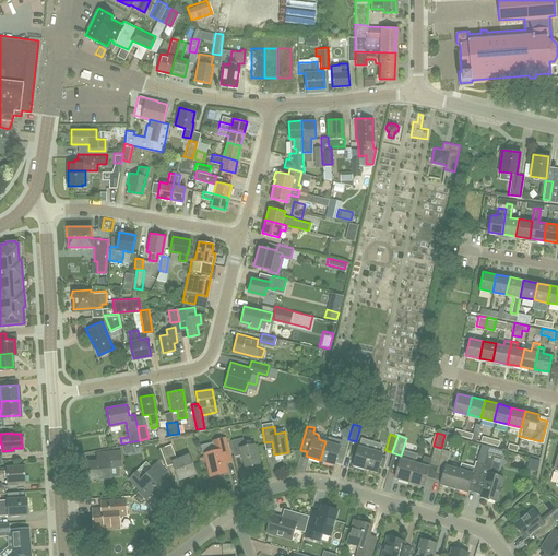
[(348,439),(348,438),(341,436),(340,439),(336,438),(333,439),(332,442),(325,441),(320,460),(333,463),(337,450),(344,452),(348,439)]
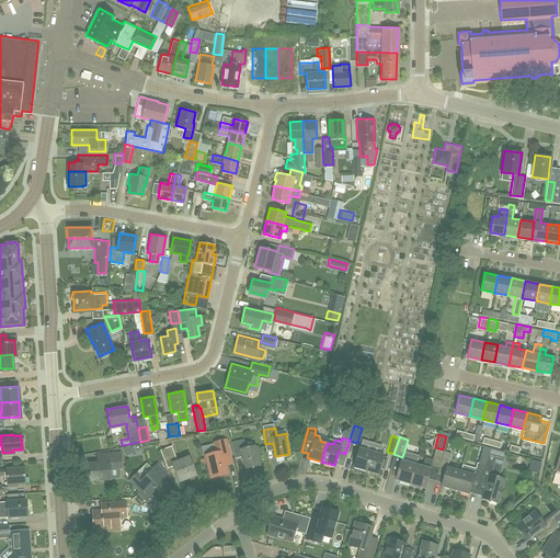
[(225,463),(231,462),(226,439),(213,442),(215,452),(205,455),(210,476),(227,473),(225,463)]
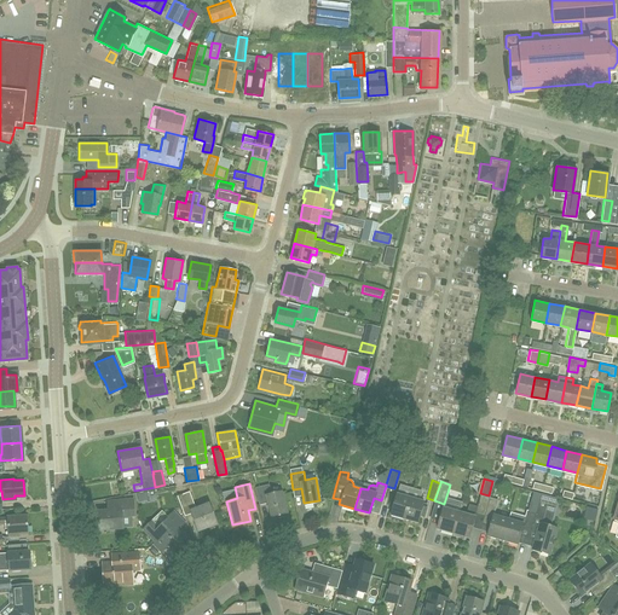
[(271,516),(287,512),(281,491),(271,493),(269,483),(254,486),(259,504),(267,502),(271,516)]
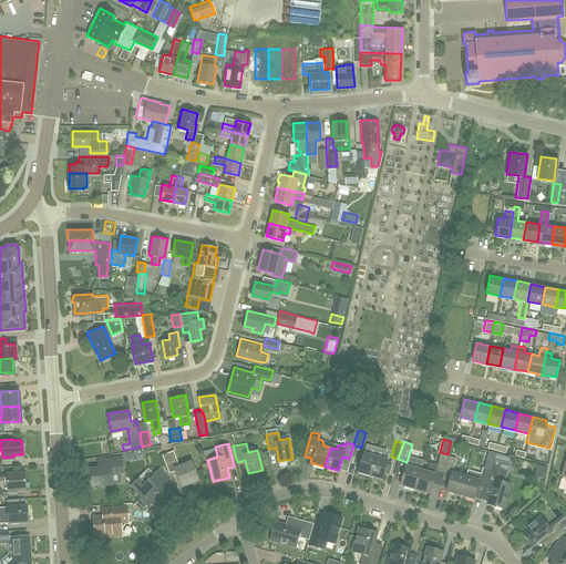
[(370,474),(379,447),(369,443),(366,445),(364,452),(363,451),(362,455),(359,454),(357,462),(360,463),(358,471),(370,474)]
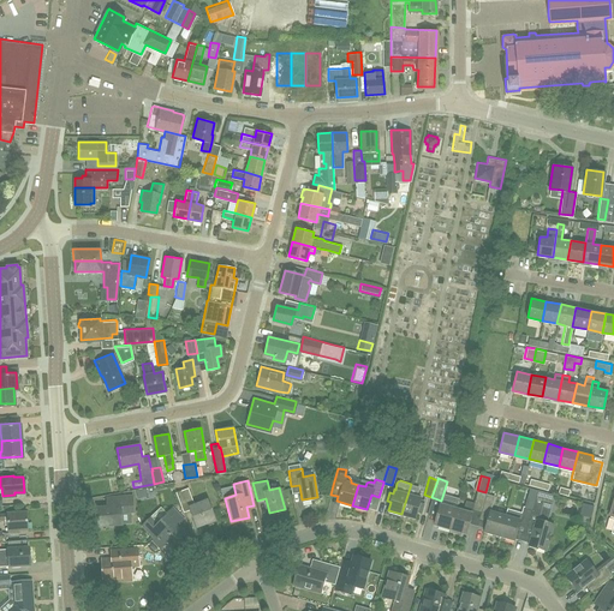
[(411,484),(401,514),(415,517),(417,509),(421,510),(423,502),(419,502),(421,497),(416,496),(419,486),(411,484)]
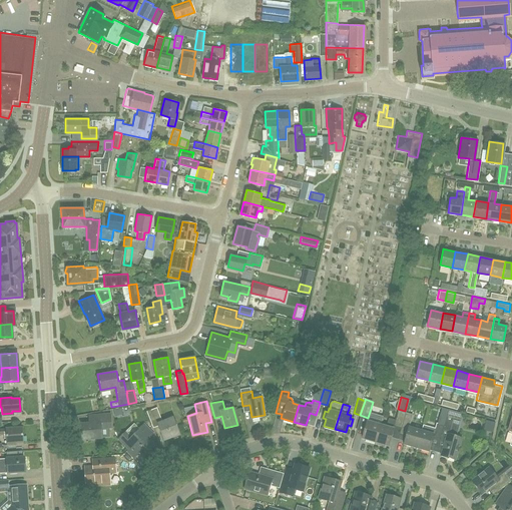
[(122,405),(111,407),(112,414),(123,412),(122,405)]
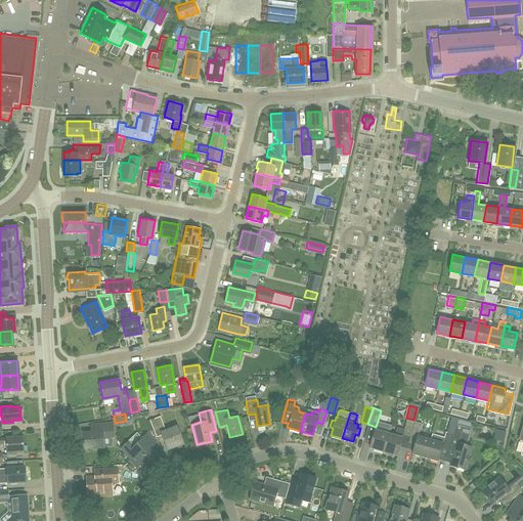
[(167,448),(182,442),(175,425),(165,429),(159,415),(148,419),(156,436),(161,433),(167,448)]
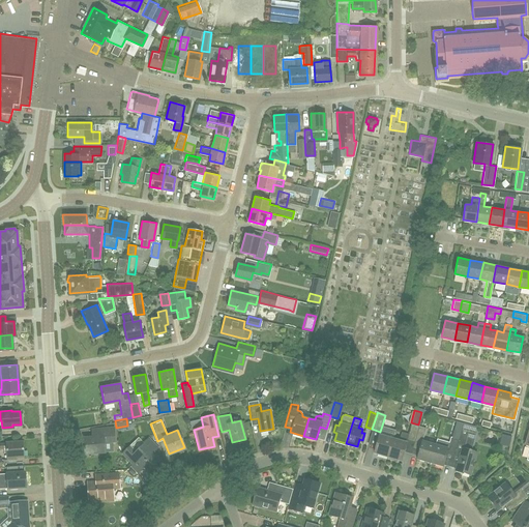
[(417,429),(418,425),(411,422),(408,433),(402,431),(400,439),(392,437),(387,455),(401,459),(407,438),(414,440),(417,429)]
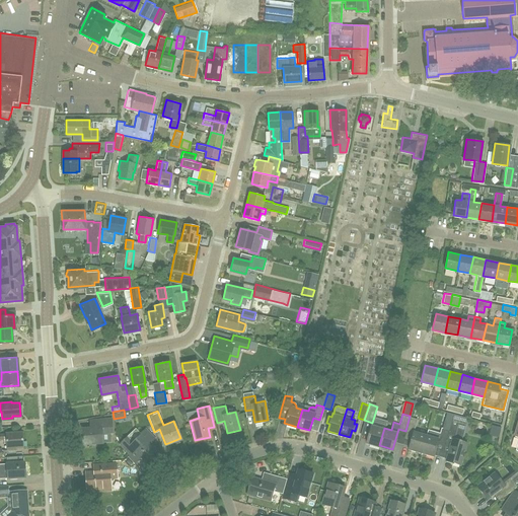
[(448,429),(445,441),(451,443),(446,459),(460,463),(465,442),(458,440),(464,418),(452,415),(448,429)]
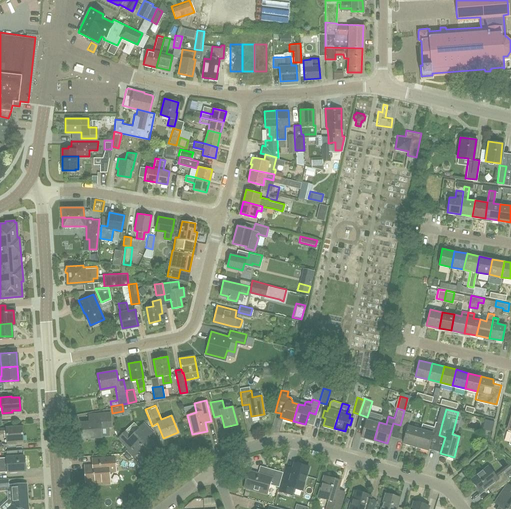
[(100,425),(110,424),(109,411),(96,412),(97,420),(81,421),(82,436),(100,435),(100,425)]
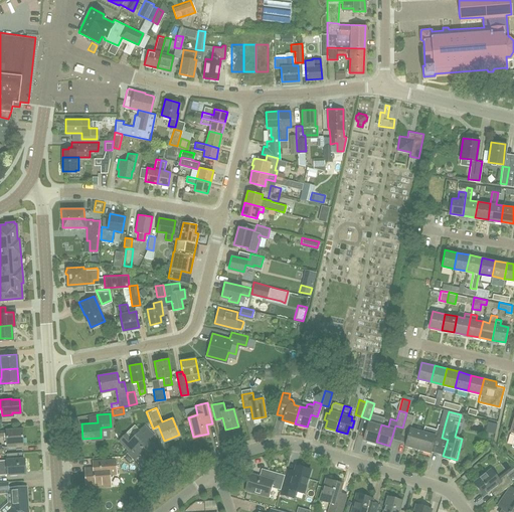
[(404,445),(417,449),(422,431),(410,427),(412,418),(405,416),(402,428),(400,435),(406,437),(404,445)]
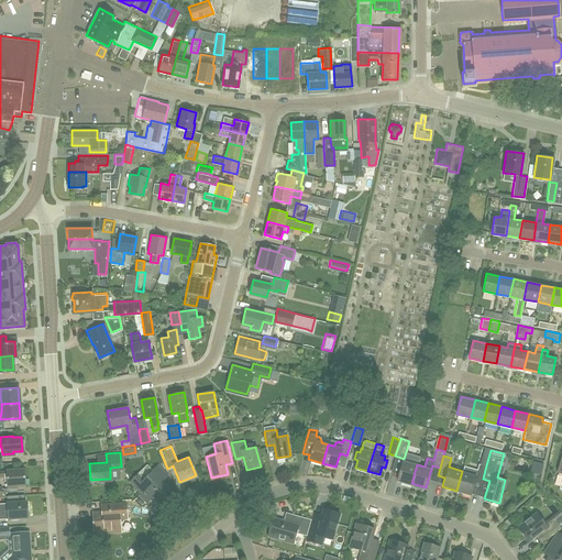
[(542,473),(544,462),(533,460),(531,470),(542,473)]
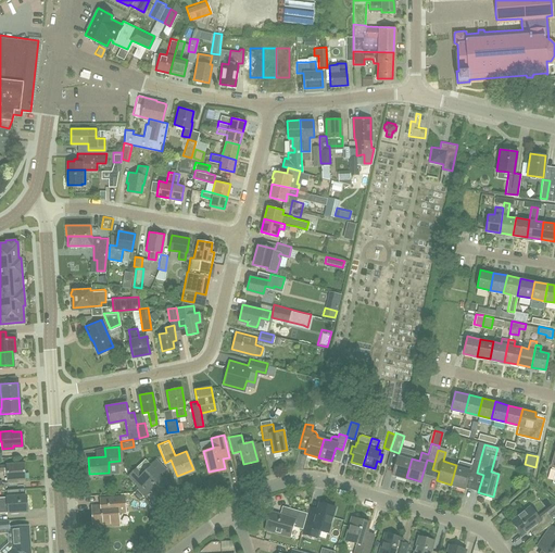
[(406,477),(412,459),(398,455),(392,474),(406,477)]
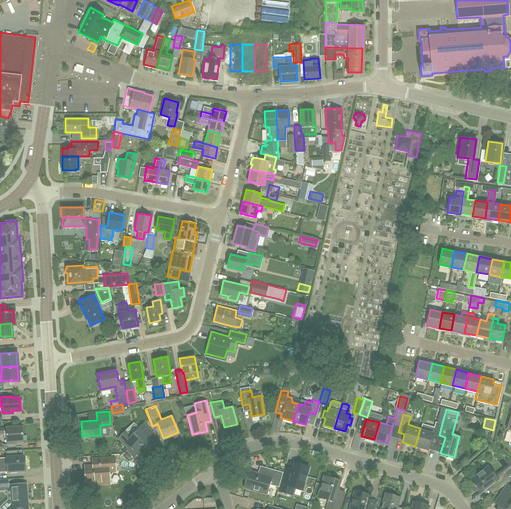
[(139,427),(130,435),(125,429),(118,436),(127,447),(132,443),(141,452),(153,442),(147,436),(152,431),(143,420),(137,426),(139,427)]
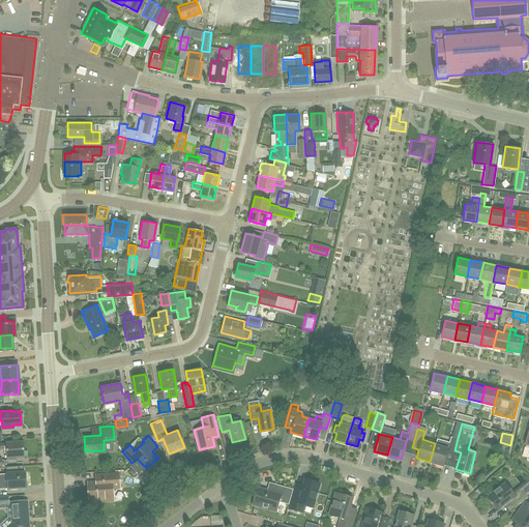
[(454,450),(458,438),(450,436),(448,443),(443,442),(442,445),(435,443),(430,462),(442,465),(446,451),(453,454),(454,450)]
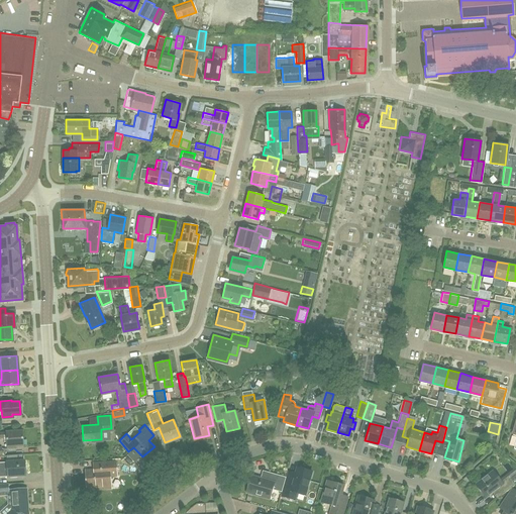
[(15,444),(23,444),(22,429),(5,430),(5,431),(0,431),(0,436),(3,436),(3,440),(6,440),(7,446),(15,446),(15,444)]
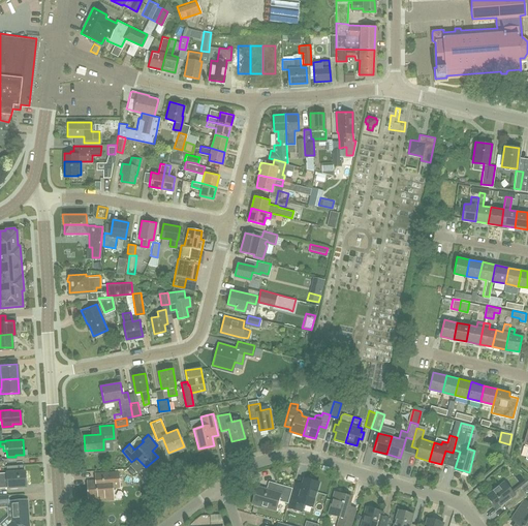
[(6,471),(0,471),(0,486),(7,486),(26,485),(25,470),(23,470),(23,463),(6,464),(6,471)]
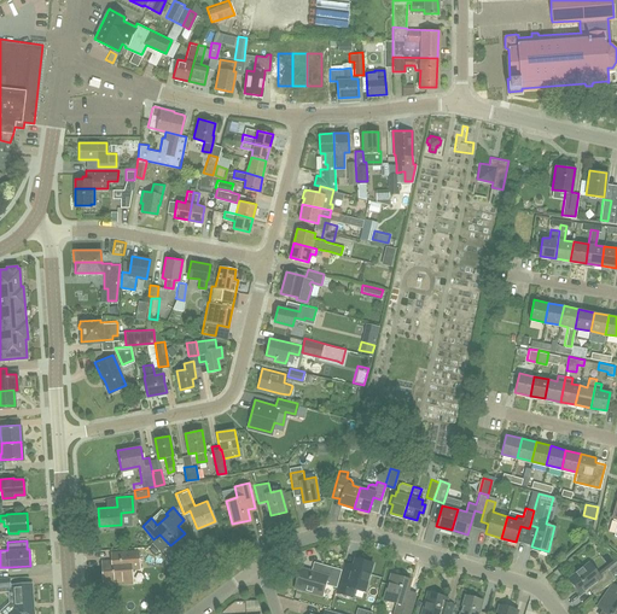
[(131,567),(139,566),(138,549),(120,550),(120,559),(102,560),(103,582),(132,580),(131,567)]
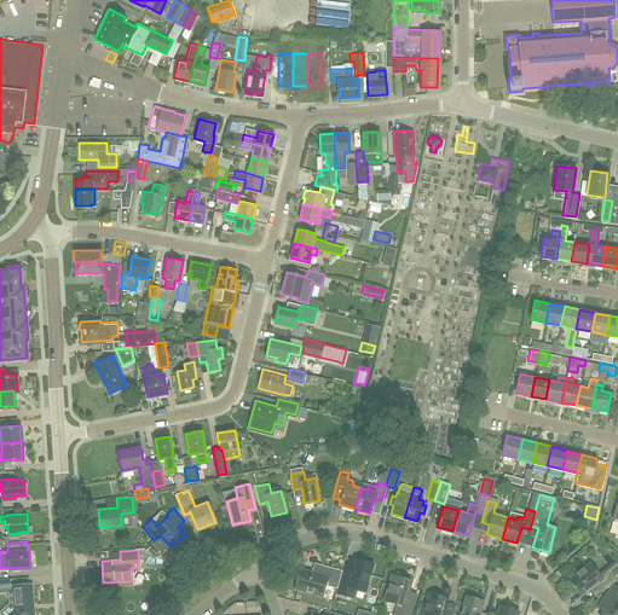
[(364,589),(373,563),(354,557),(348,575),(341,574),(336,591),(352,596),(354,586),(364,589)]
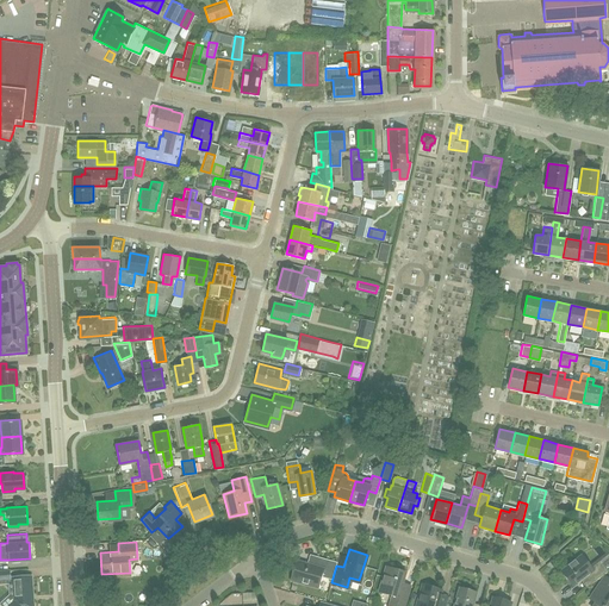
[(608,554),(601,561),(600,560),(591,567),(582,554),(560,569),(572,585),(586,574),(592,581),(608,567),(608,554)]
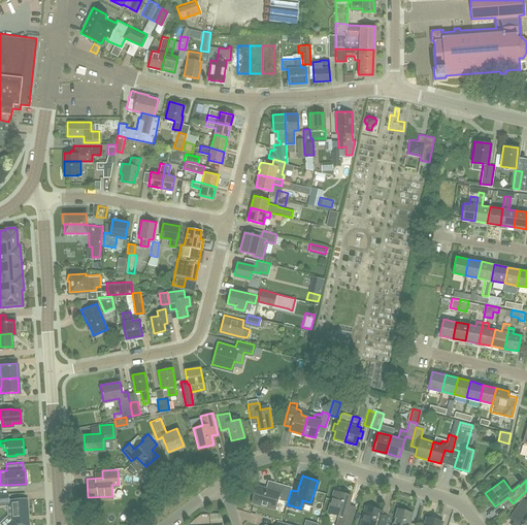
[(272,489),(257,485),(255,484),(250,501),(273,507),(276,498),(287,500),(291,486),(274,482),(272,489)]
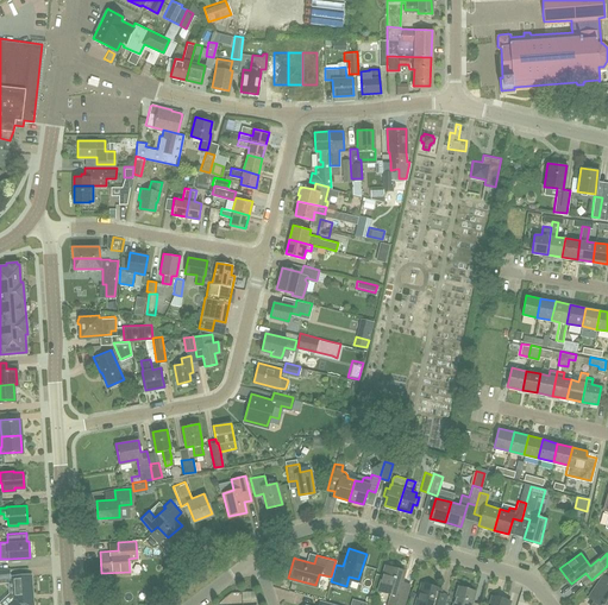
[(409,583),(401,580),(403,569),(384,565),(377,590),(390,593),(388,603),(397,604),(402,604),(407,590),(409,583)]
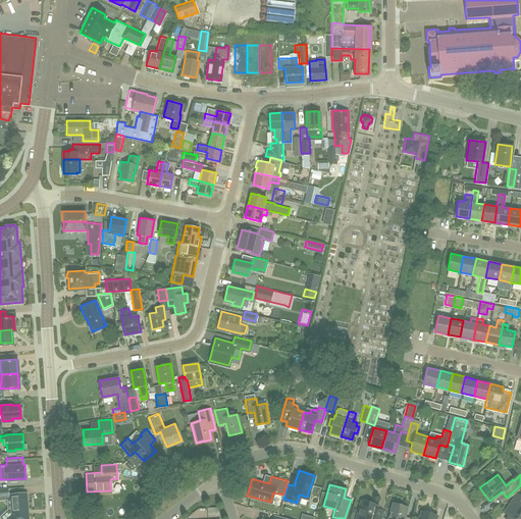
[(27,518),(25,491),(10,494),(11,512),(3,518),(27,518)]
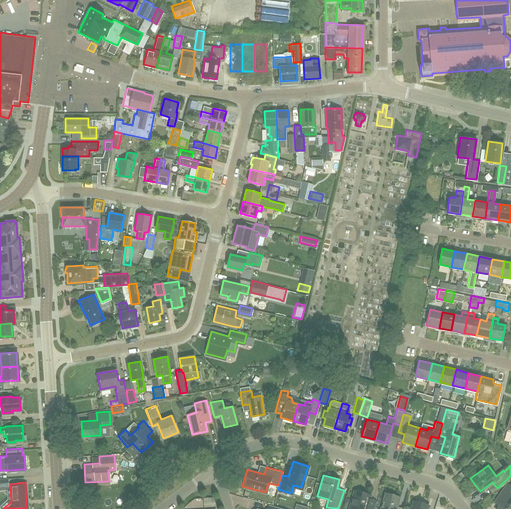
[(510,508),(510,485),(506,483),(499,494),(504,497),(499,505),(496,508),(510,508)]
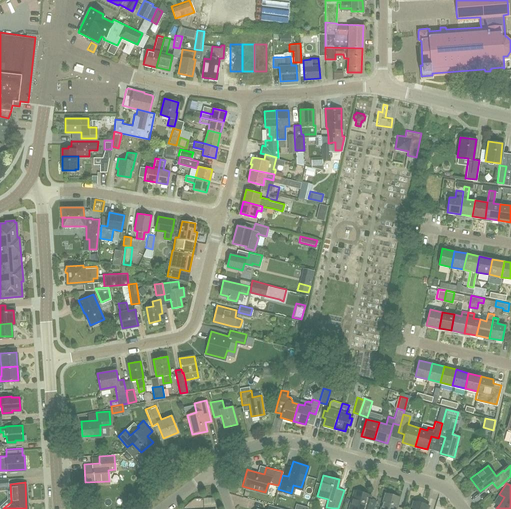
[(372,508),(375,500),(368,498),(369,494),(354,490),(348,508),(372,508)]
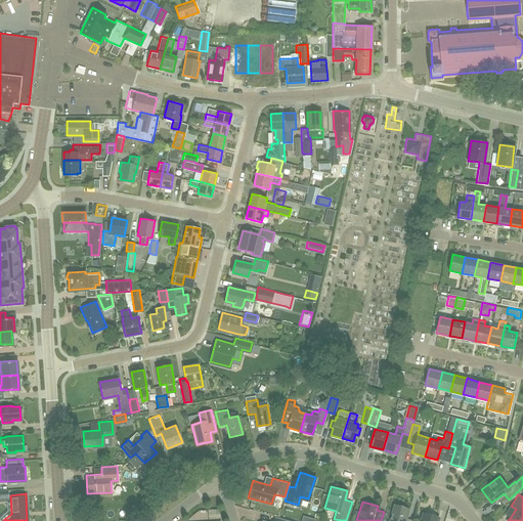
[(403,520),(407,508),(394,504),(389,520),(403,520)]
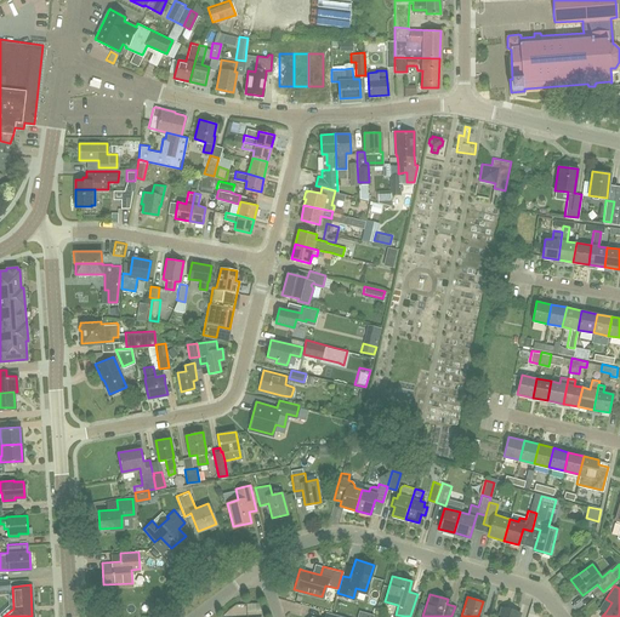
[(251,612),(262,611),(261,601),(250,604),(251,612)]
